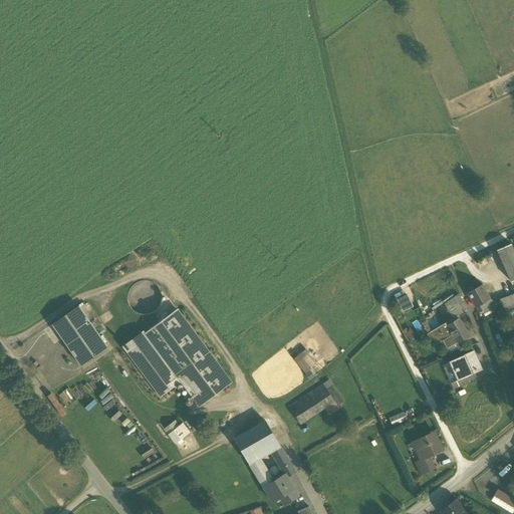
[(499,257),(510,281),(513,279),(513,253),(510,244),(497,250),(496,250),(499,257)]
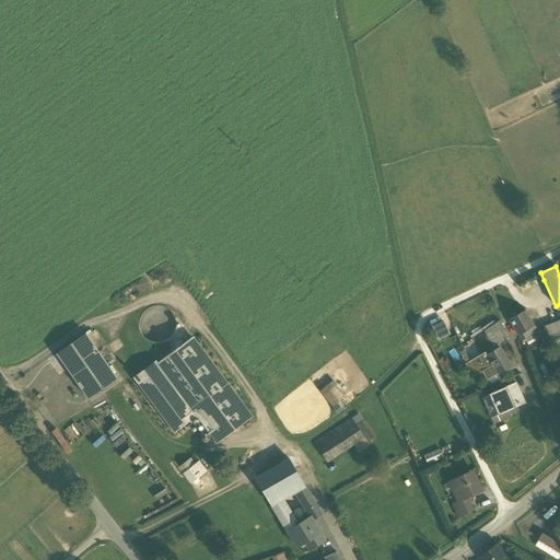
[(162,343),(167,341),(172,337),(175,331),(176,326),(176,319),(173,314),(168,310),(163,306),(156,306),(151,307),(146,311),(141,315),(139,322),(139,327),(141,334),(144,339),(150,342),(155,343),(162,343)]
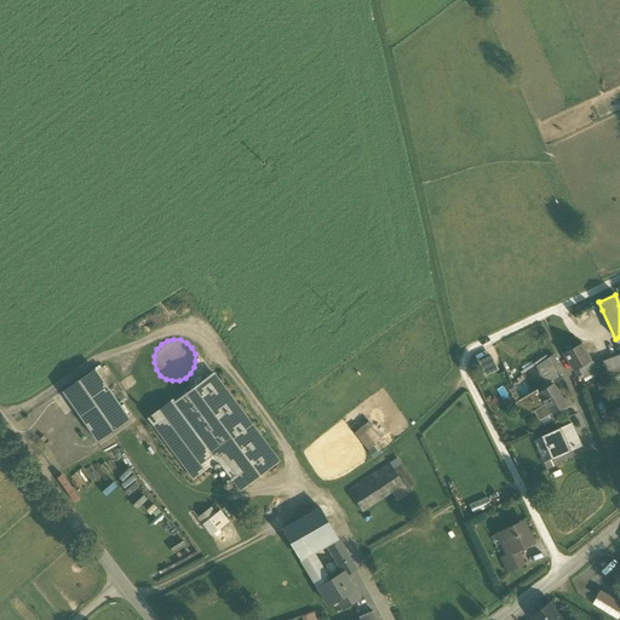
[(564,352),(573,371),(575,369),(590,362),(581,345),(564,352)]
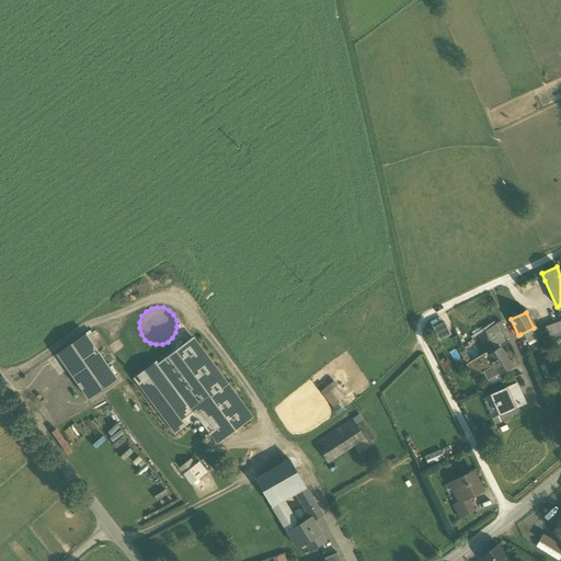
[(546,342),(556,338),(548,324),(544,317),(534,322),(546,342)]
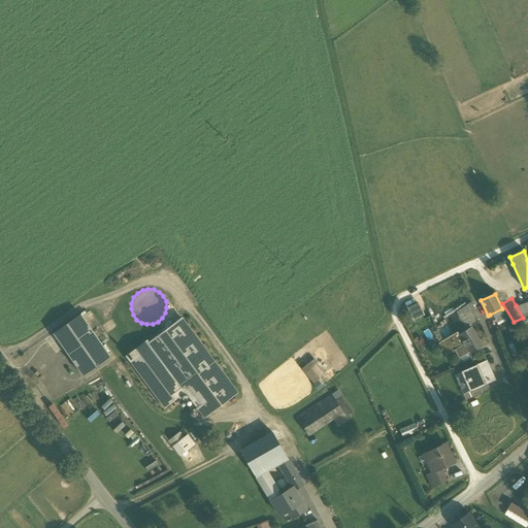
[(527,299),(516,305),(523,318),(527,315),(527,299)]
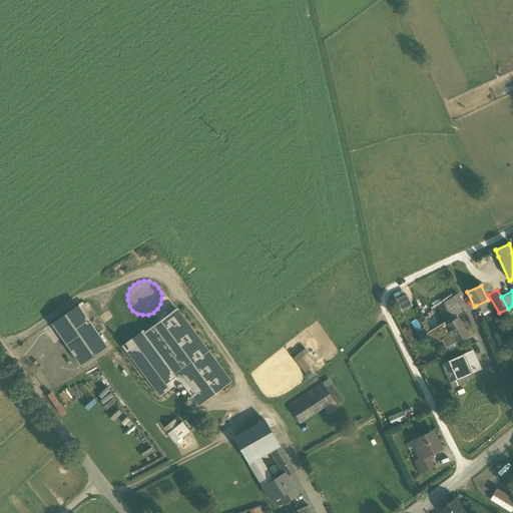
[(459,293),(450,299),(452,303),(454,305),(458,303),(461,300),(463,299),(459,293)]
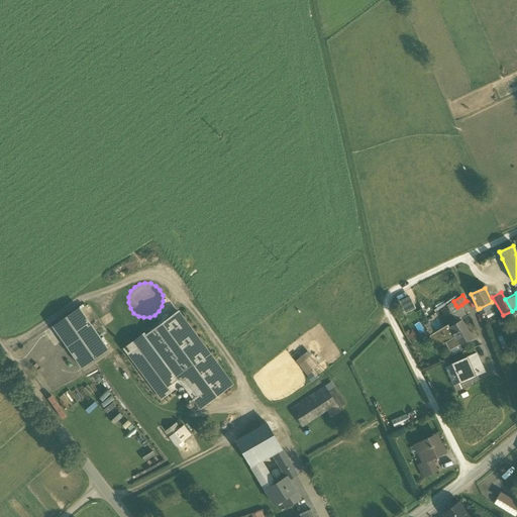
[(409,296),(399,301),(405,313),(416,308),(409,296)]
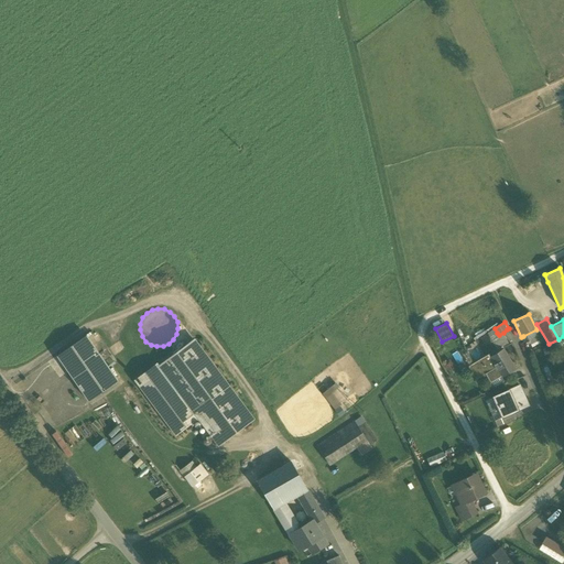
[(492,331),(492,329),(487,334),(496,350),(508,343),(503,333),(499,335),(497,333),(494,335),(491,332),(492,331)]
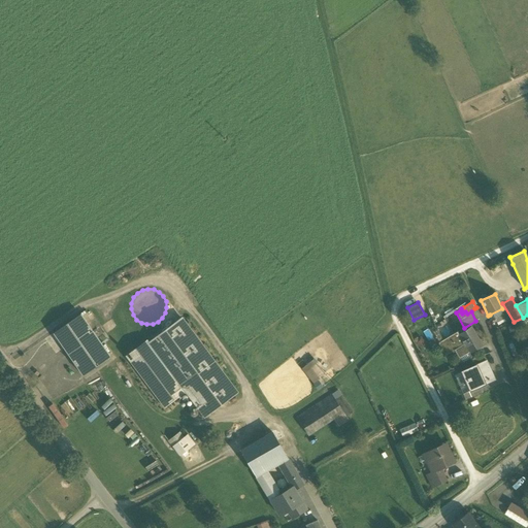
[(490,315),(493,321),(505,315),(502,308),(490,315)]
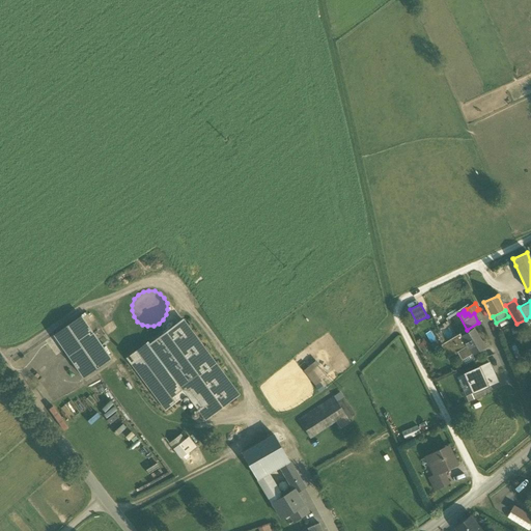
[(54,335),(84,379),(111,360),(81,316),(54,335)]
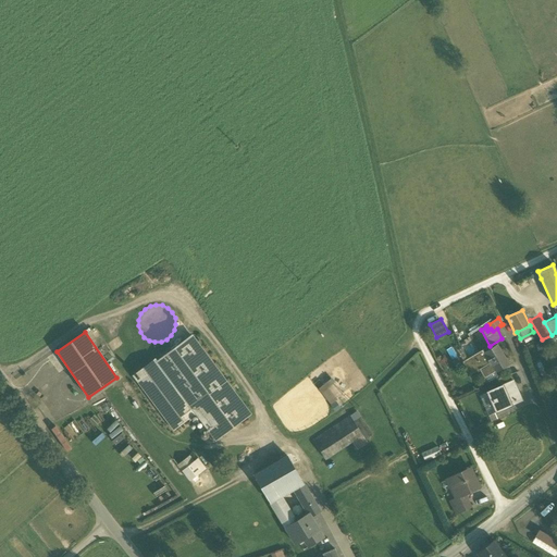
[(196,413),(215,440),(250,415),(192,336),(157,361),(156,359),(133,375),(174,430),(196,413)]
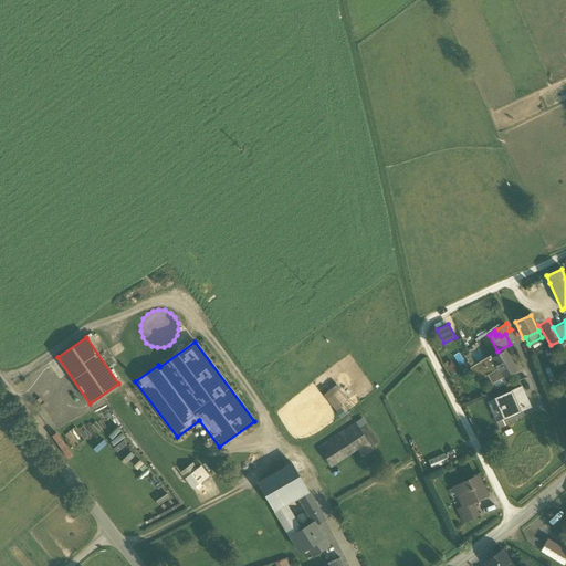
[(493,359),(494,362),(503,377),(504,378),(517,370),(506,350),(493,358),(493,359)]
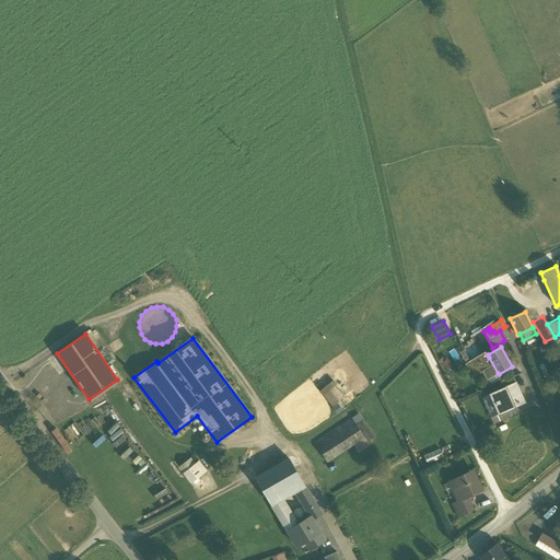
[(467,363),(470,370),(489,358),(488,356),(488,354),(487,352),(467,363)]
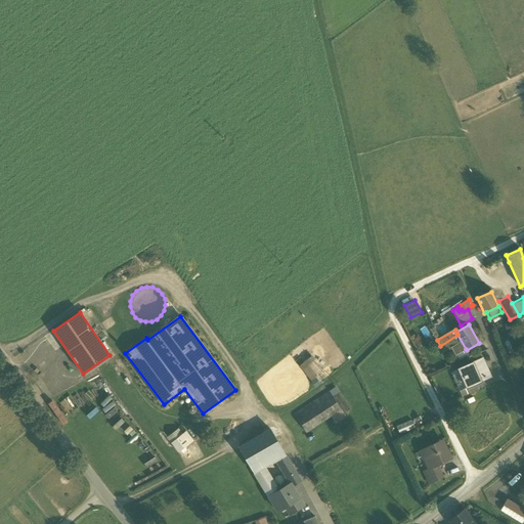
[(465,349),(466,349),(457,335),(440,346),(444,352),(452,347),(456,354),(465,349)]
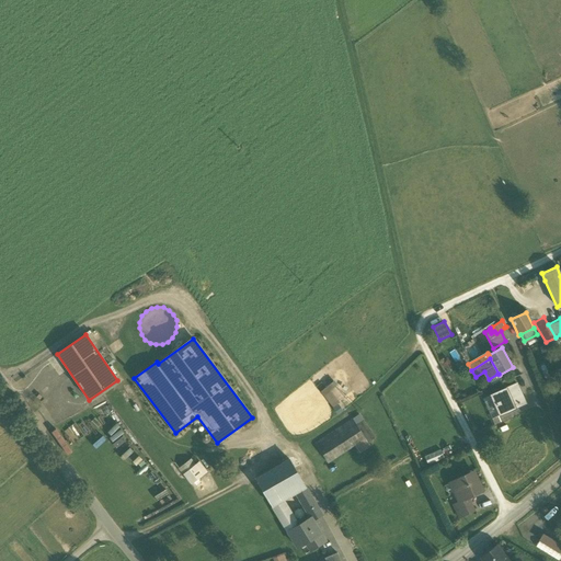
[(497,374),(489,379),(492,385),(501,379),(497,374)]
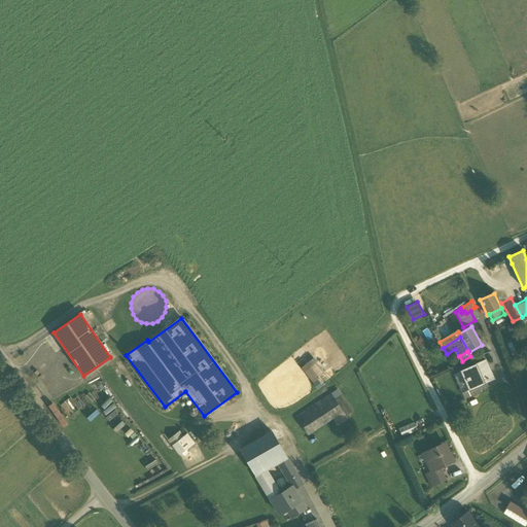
[(461,372),(469,390),(479,386),(494,379),(486,360),(461,372)]
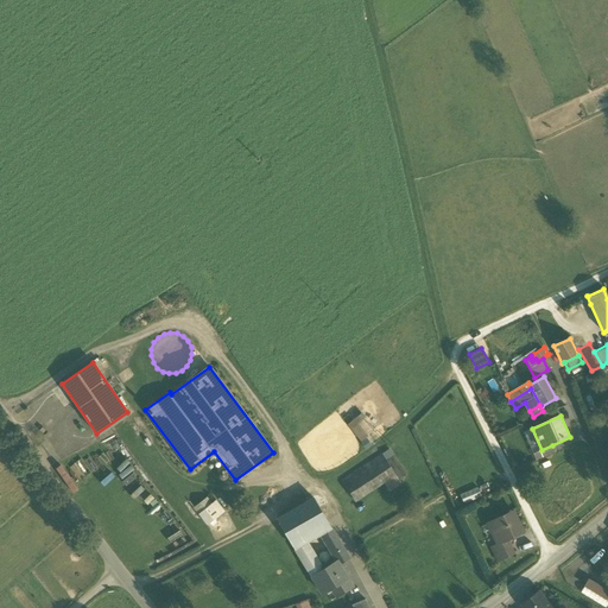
[(348,425),(361,442),(367,437),(354,420),(348,425)]
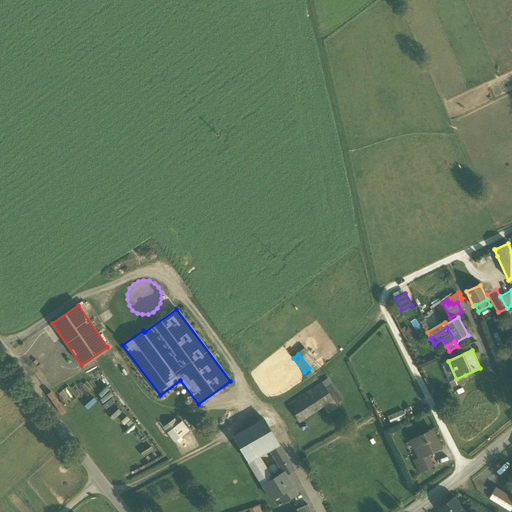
[(456,379),(448,361),(441,364),(449,382),(456,379)]
